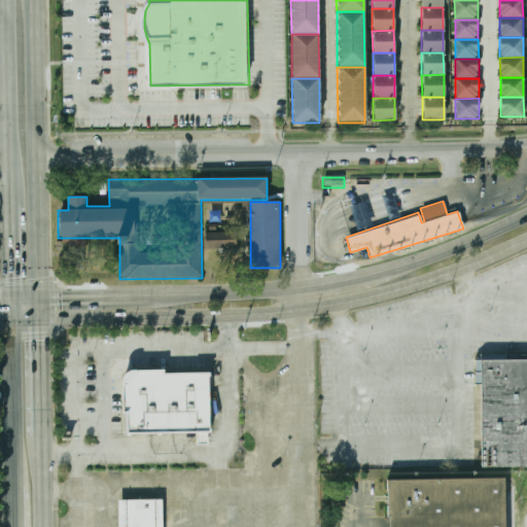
[(205,233),(205,250),(237,250),(237,233),(205,233)]
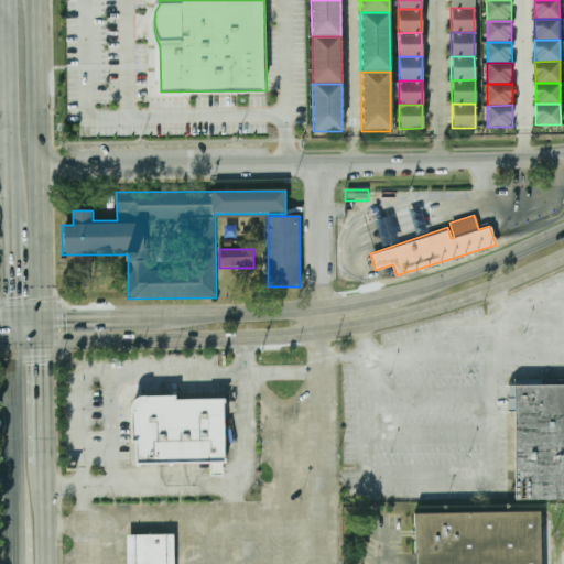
[(563,499),(563,384),(509,386),(509,412),(516,412),(516,500),(563,499)]
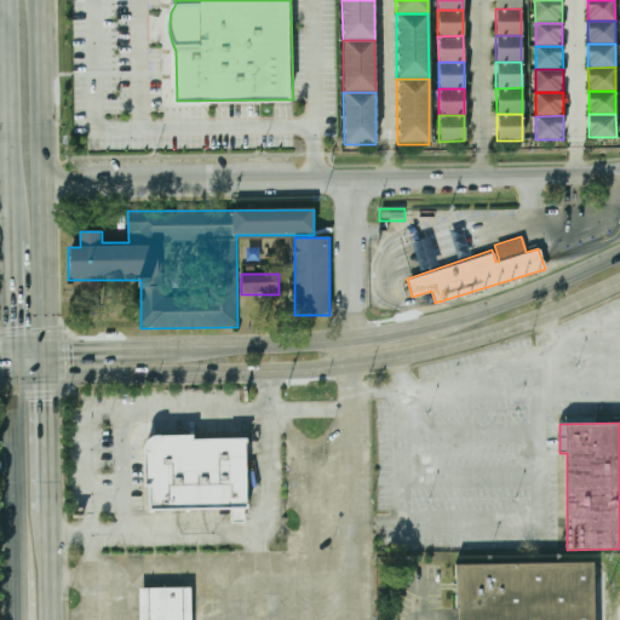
[(234,509),(151,511),(151,488),(145,488),(145,452),(145,449),(145,448),(147,447),(147,445),(148,443),(149,442),(150,441),(151,440),(153,438),(154,438),(156,437),(158,437),(159,436),(161,436),(196,436),(196,440),(250,438),(252,509),(250,509),(234,509)]
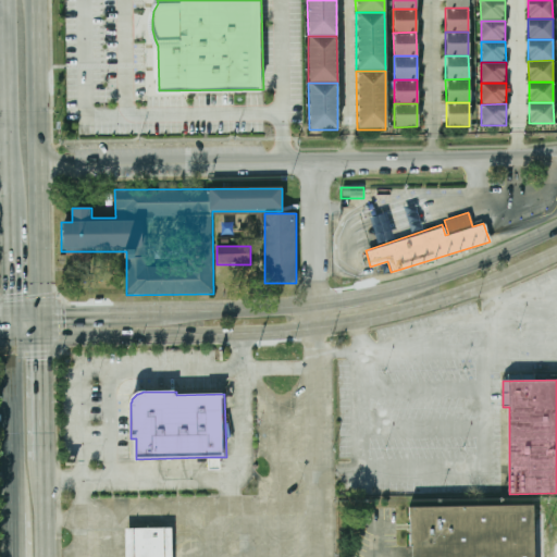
[(224,457),(224,469),(211,469),(210,457),(224,457)]
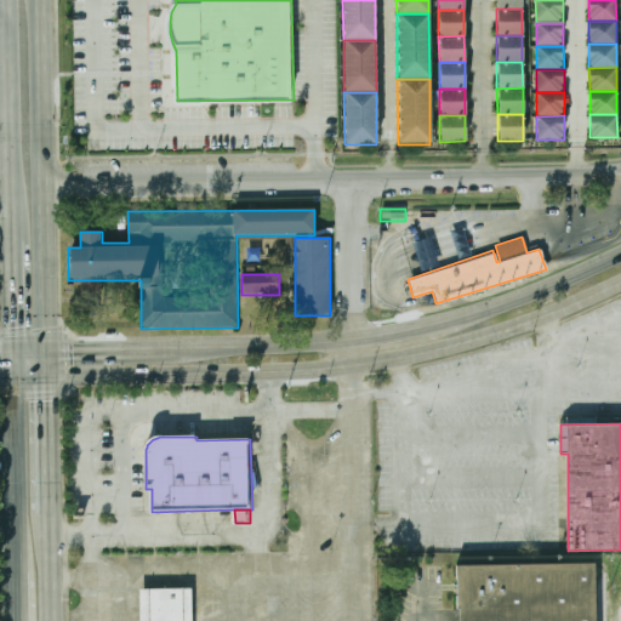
[(594,620),(594,565),(456,568),(457,610),(461,610),(461,620),(594,620)]
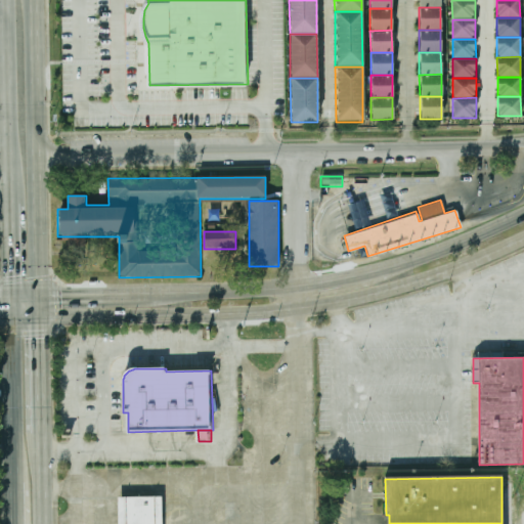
[(166,523),(121,523),(121,494),(166,494),(166,523)]
